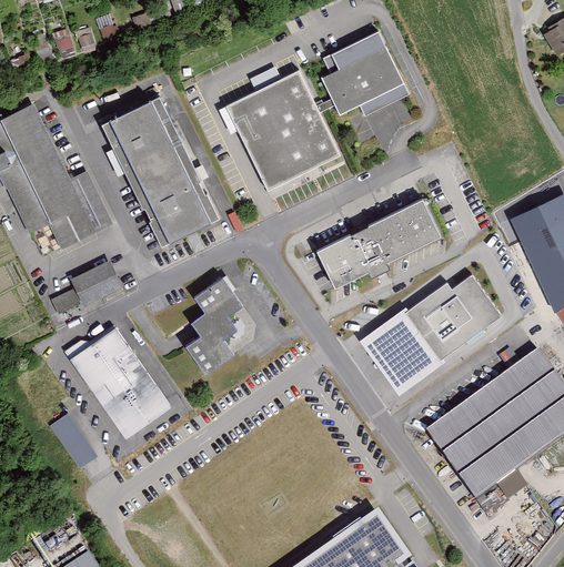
[(142,10),(128,17),(133,29),(148,22),(142,10)]
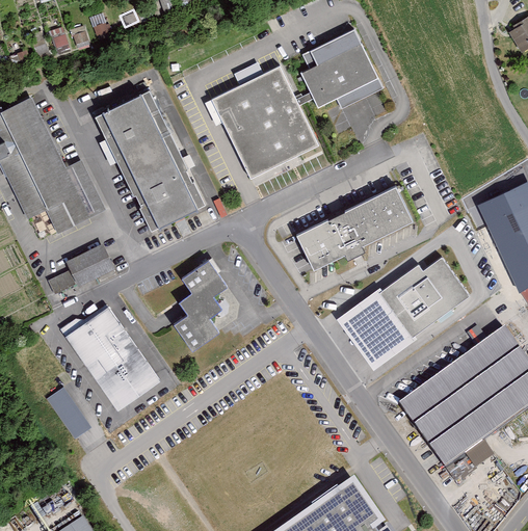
[(98,12),(86,16),(93,35),(104,31),(98,12)]
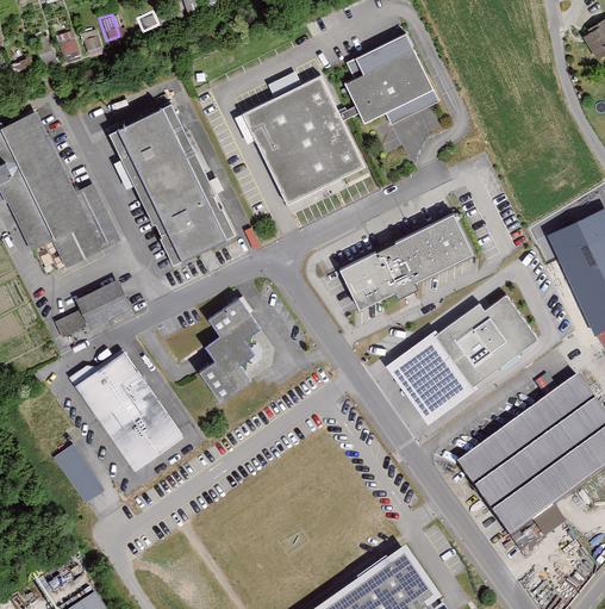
[(584,38),(598,61),(604,56),(604,20),(587,32),(590,35),(584,38)]
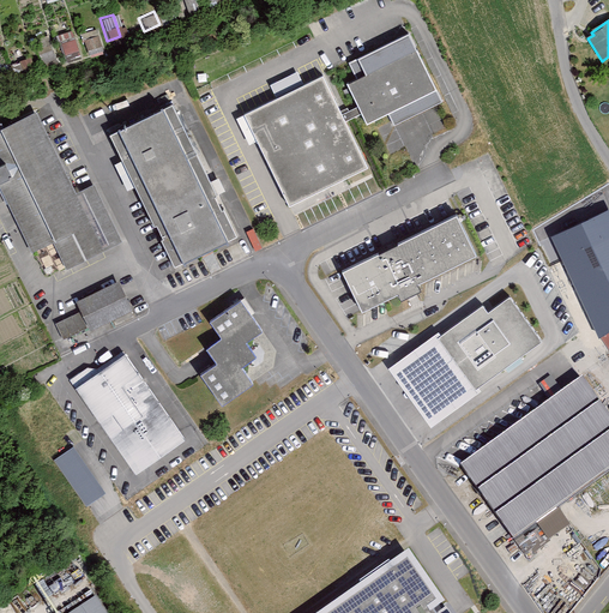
[(343,83),(362,124),(385,113),(390,124),(438,101),(404,32),(344,61),(353,78),(343,83)]
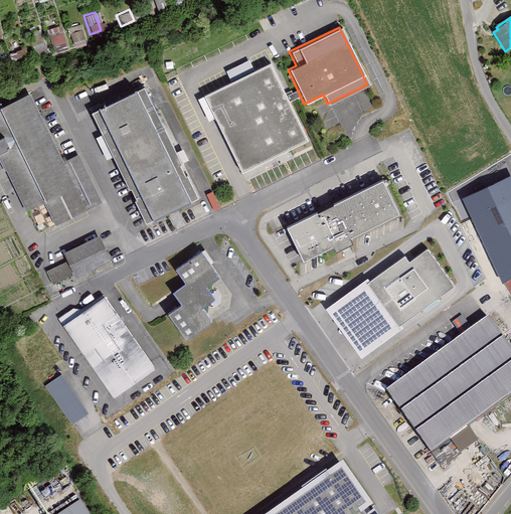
[(70,43),(80,42),(79,30),(69,31),(70,43)]
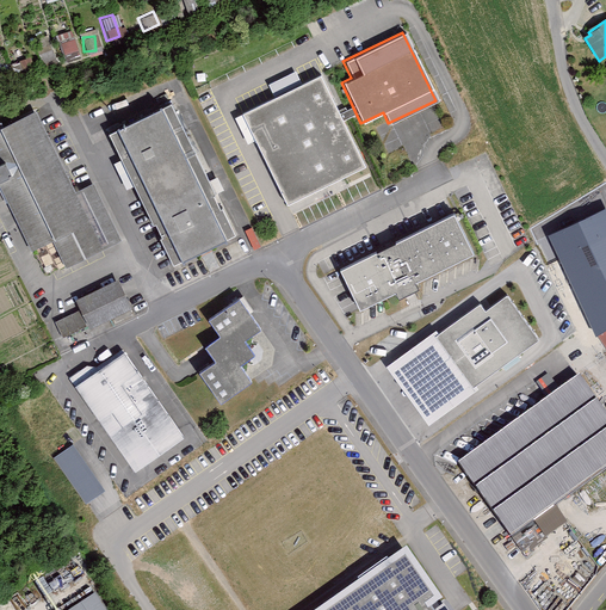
[(56,43),(61,54),(73,48),(68,37),(56,43)]
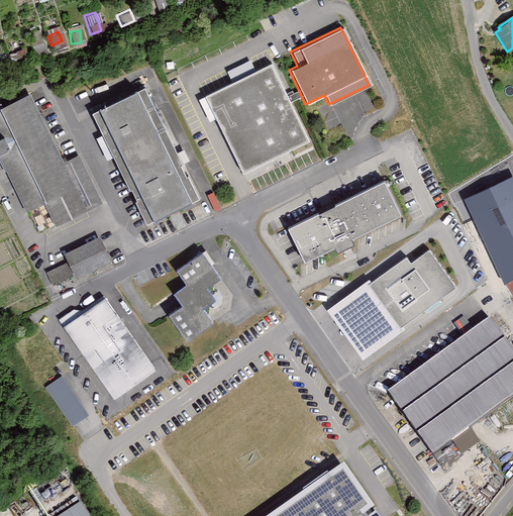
[(272,63),(205,96),(243,174),(310,140),(272,63)]
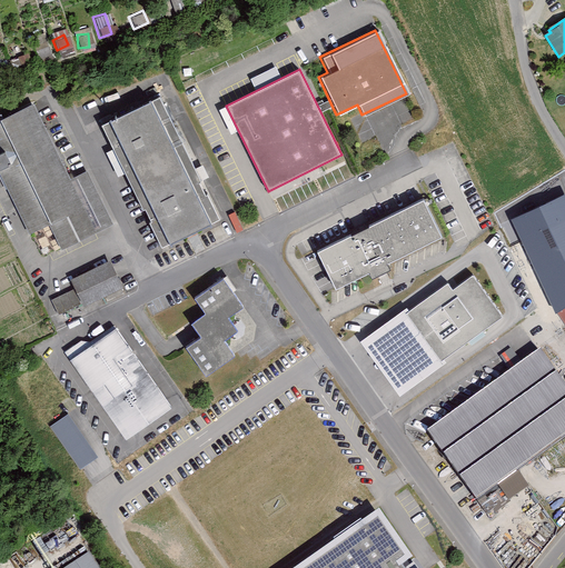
[(159,97),(101,125),(164,248),(220,219),(159,97)]
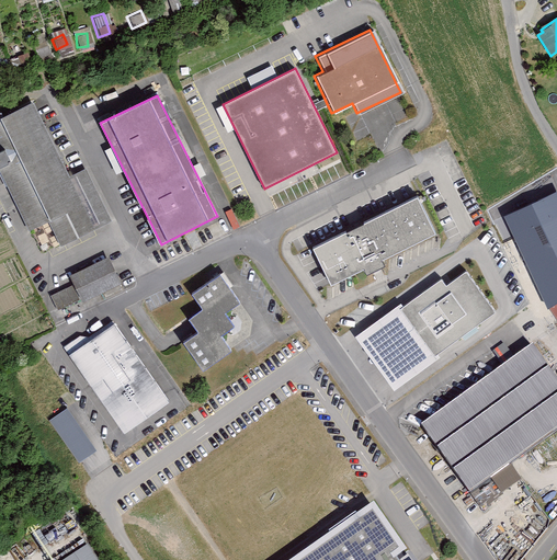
[(0,110),(0,173),(29,230),(48,220),(59,244),(110,220),(83,168),(68,175),(32,102),(2,116),(0,110)]
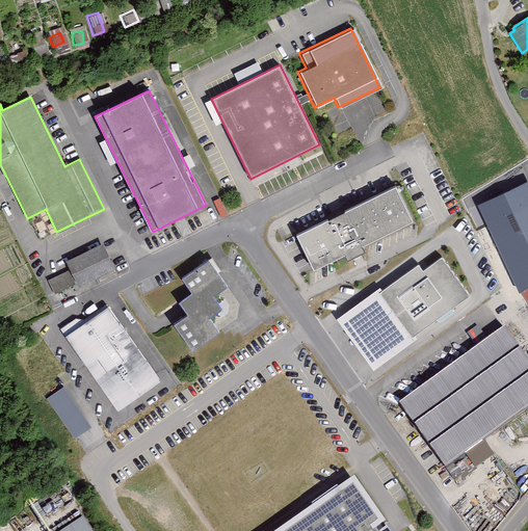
[(347,254),(350,259),(366,250),(364,246),(415,220),(397,186),(298,235),(316,270),(347,254)]
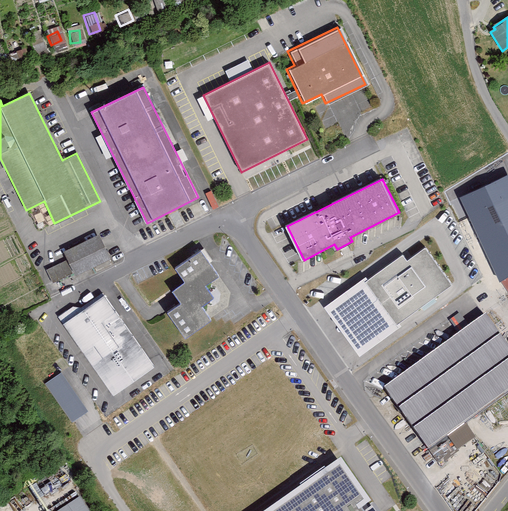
[(59,247),(71,271),(107,253),(95,230),(59,247)]
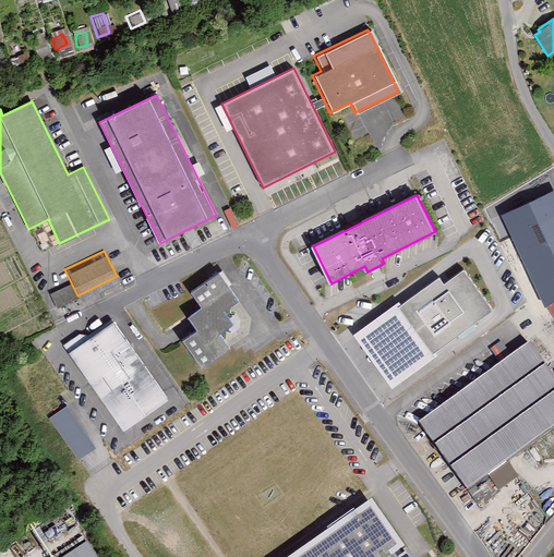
[(349,330),(387,383),(490,309),(458,266),(440,279),(435,273),(397,300),(395,297),(349,330)]
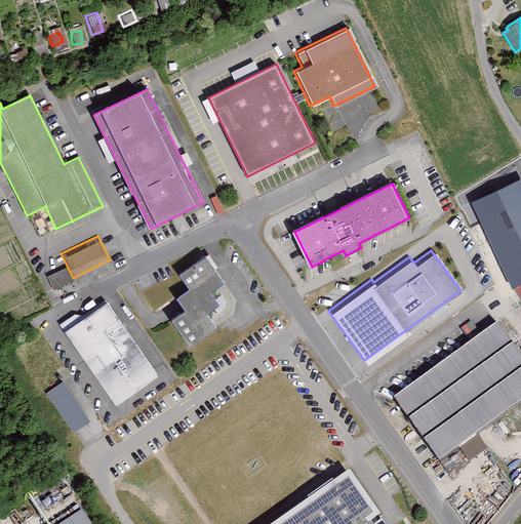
[(177,274),(189,289),(177,297),(186,311),(172,320),(191,347),(216,329),(208,316),(223,307),(211,290),(223,282),(204,255),(177,274)]
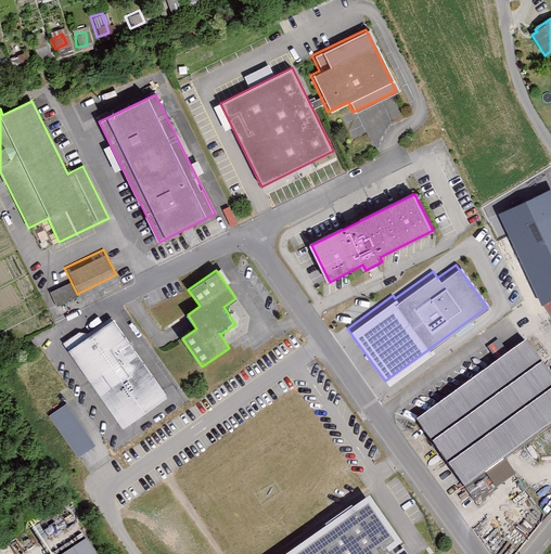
[(114,278),(99,286),(103,293),(118,285),(114,278)]
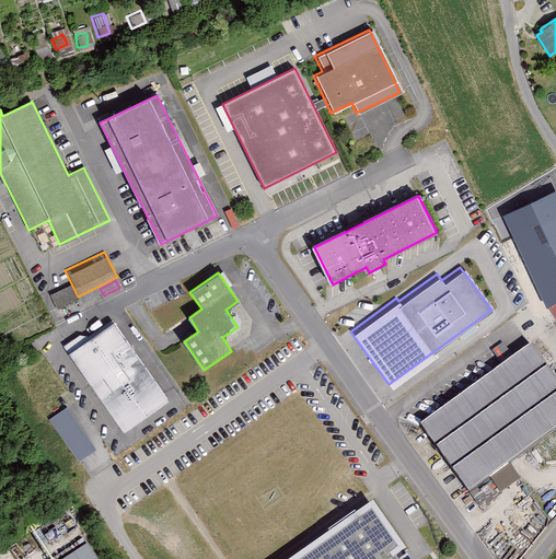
[(46,292),(54,307),(76,297),(68,281),(46,292)]
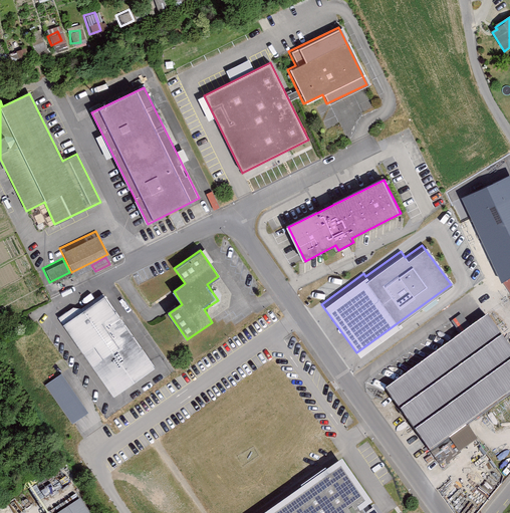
[(509,271),(498,279),(509,297),(509,271)]
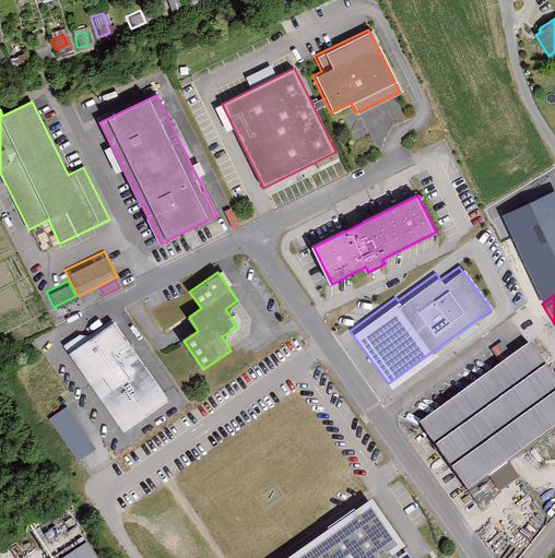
[(77,333),(61,344),(122,431),(167,401),(111,322),(94,334),(77,333)]
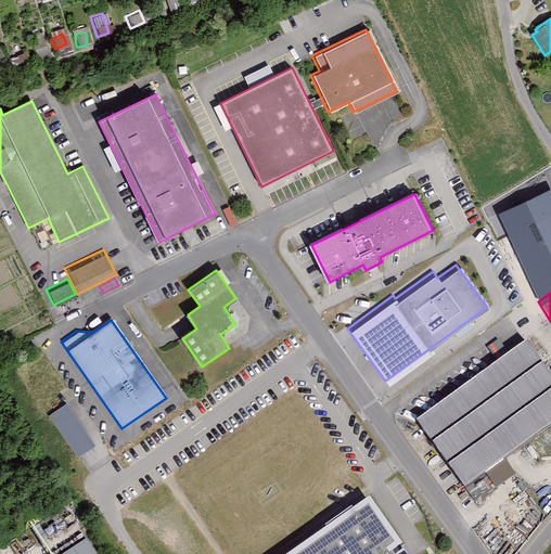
[(550,381),(524,342),(411,421),(461,490),(550,426),(550,381)]
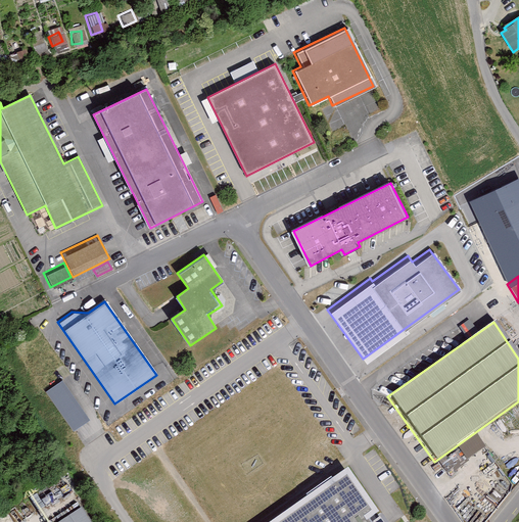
[(42,389),(69,429),(87,417),(59,377),(42,389)]
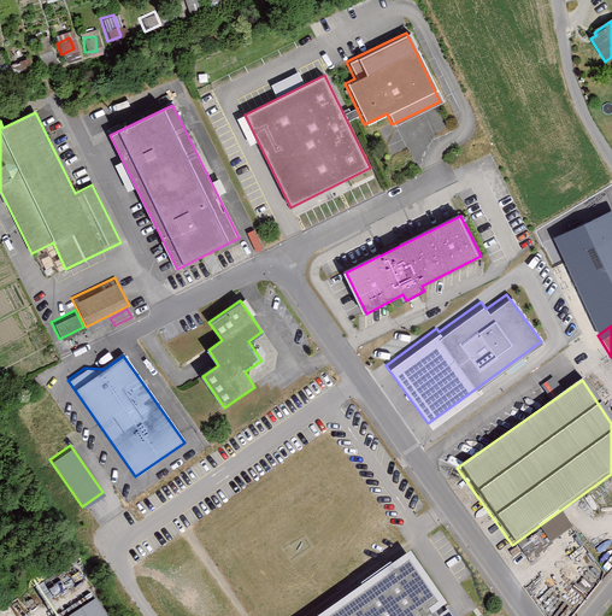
[(445,615),(406,563),(330,615),(445,615)]
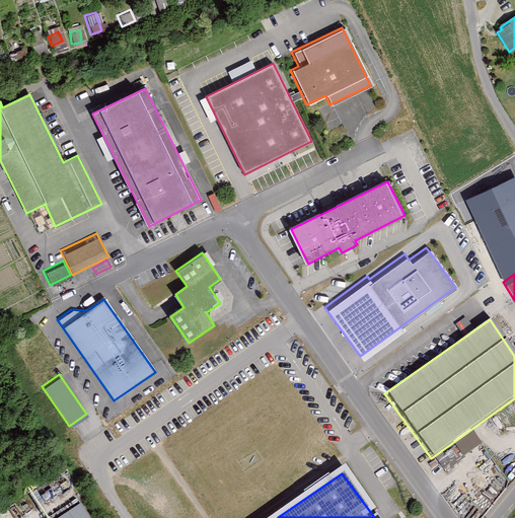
[(88,517),(81,506),(62,517),(88,517)]
